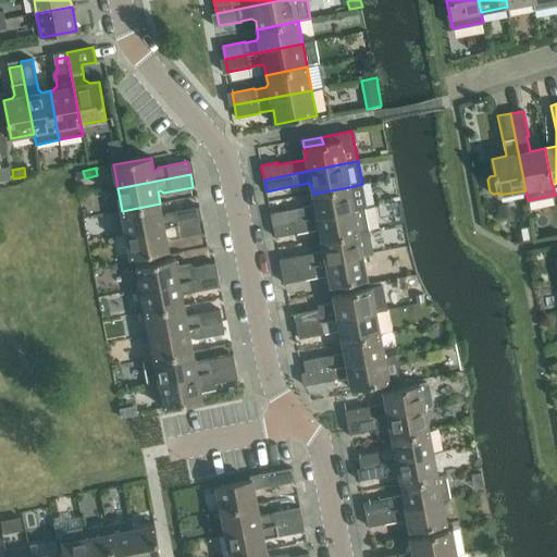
[(310,206),(285,211),(287,223),(354,210),(364,208),(367,207),(362,184),(349,187),(313,194),(314,201),(310,206)]
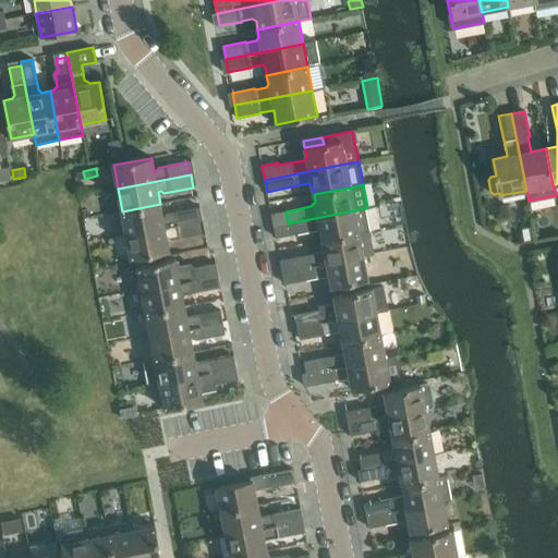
[(160,204),(122,211),(126,235),(199,221),(196,208),(167,214),(165,217),(164,217),(160,204)]
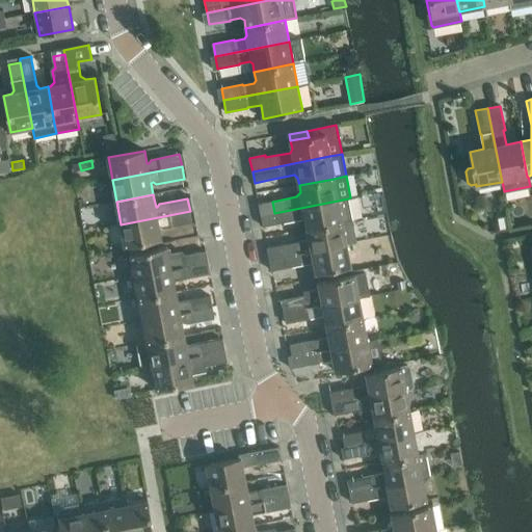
[(274,213),(261,215),(263,227),(276,224),(302,219),(306,221),(308,230),(352,220),(348,198),(338,201),(274,213)]
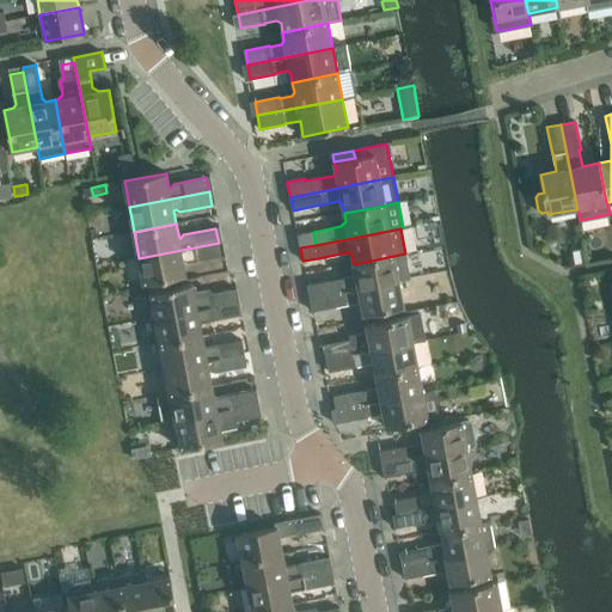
[(313,232),(298,234),(300,248),(316,245),(313,232)]
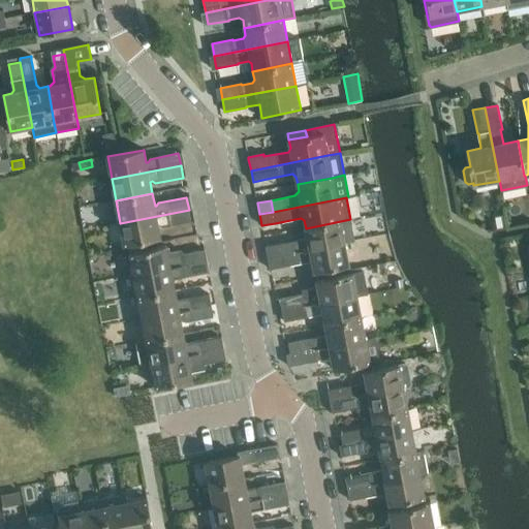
[(189,210),(120,223),(124,245),(160,238),(158,225),(160,225),(163,227),(191,221),(189,210)]
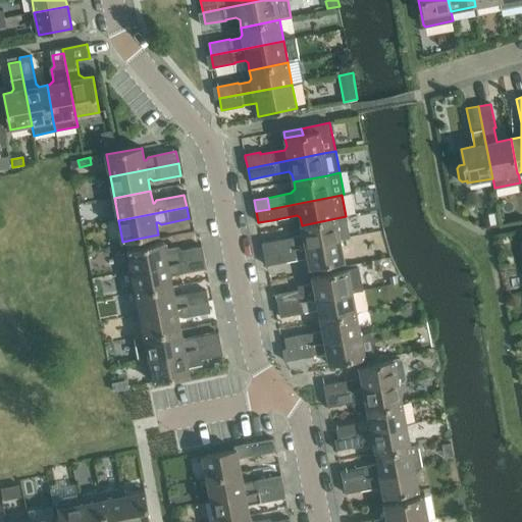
[(301,236),(275,241),(277,252),(341,240),(350,238),(346,216),(302,225),(303,232),(301,236)]
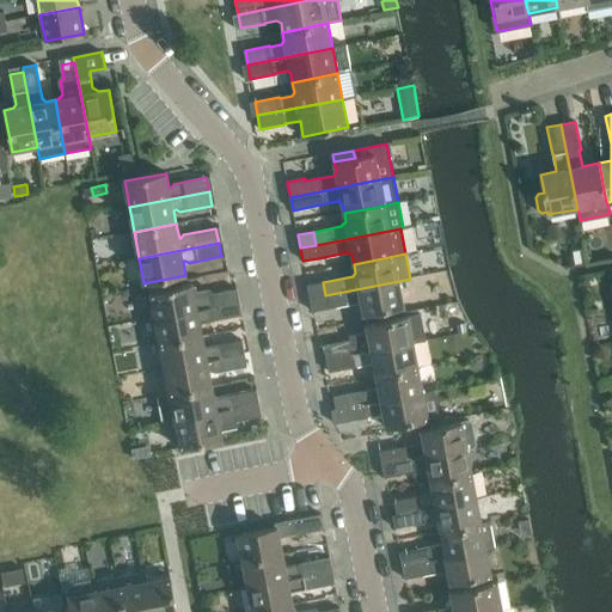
[(325,295),(310,299),(312,312),(329,308),(361,303),(363,316),(404,307),(399,281),(325,295)]
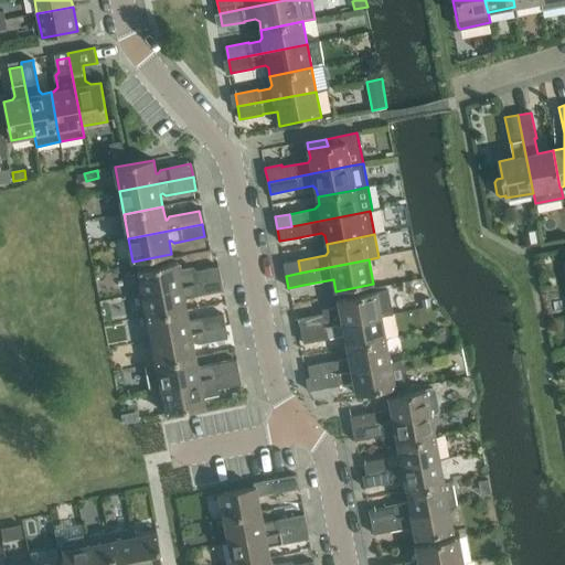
[(298,260),(284,264),(286,276),(300,273),(298,260)]
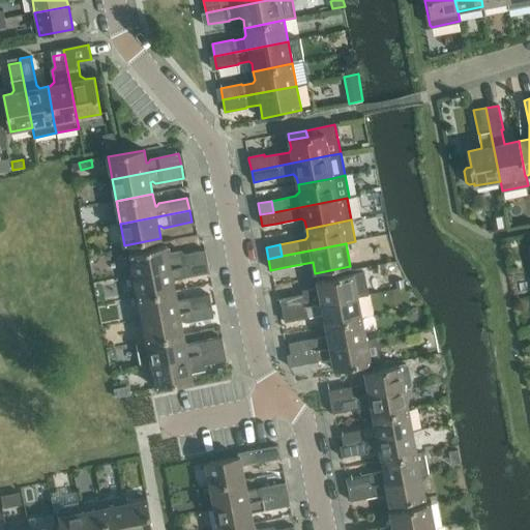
[(167,246),(130,253),(135,275),(203,263),(206,262),(204,251),(183,255),(182,253),(181,252),(168,254),(167,246)]
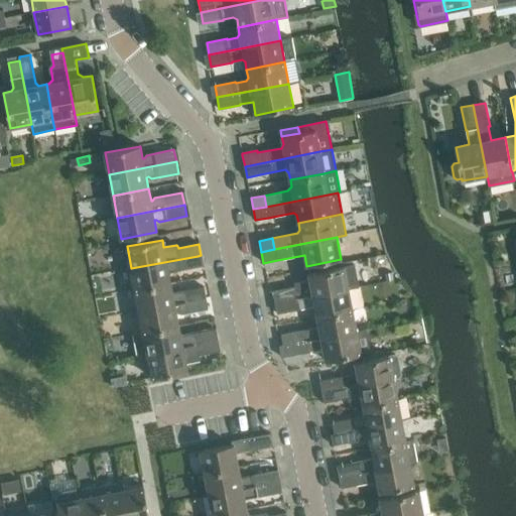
[(198,256),(131,268),(135,289),(170,283),(169,275),(171,272),(203,266),(201,255),(198,256)]
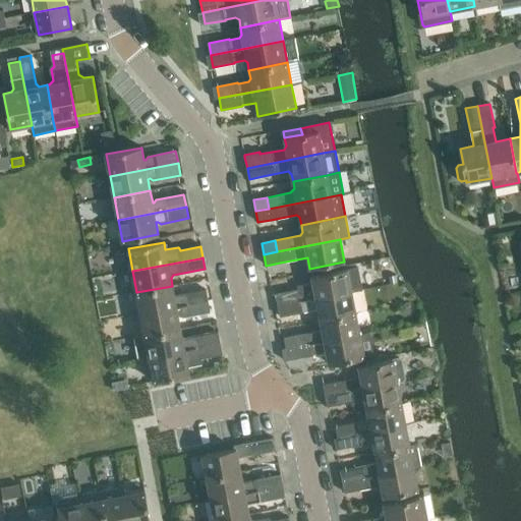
[(299,290),(276,295),(278,306),(352,291),(347,270),(311,276),(313,288),(299,290)]
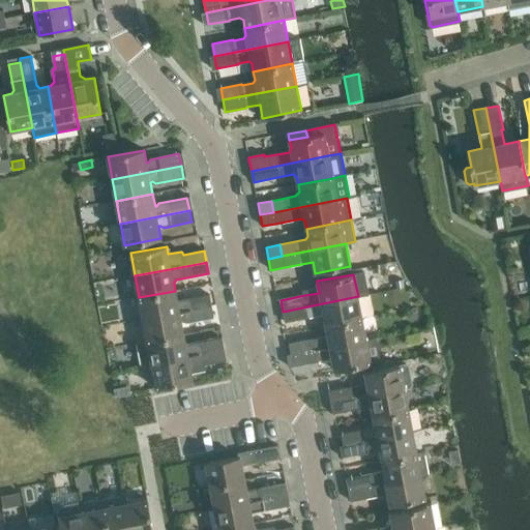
[(175,291),(139,297),(143,320),(212,306),(210,295),(177,301),(175,291)]
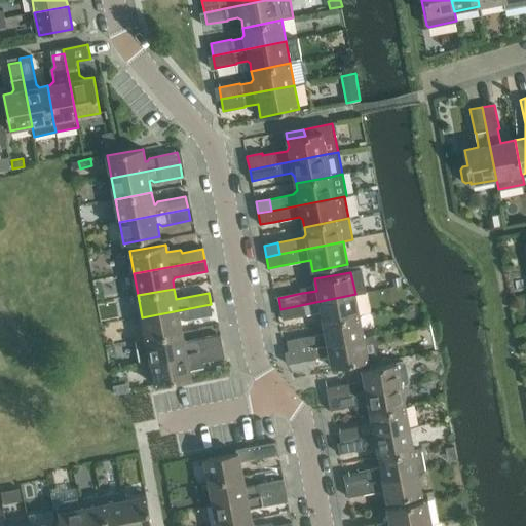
[(355,294),(280,309),(283,320),(306,315),(321,312),(323,323),(360,316),(355,294)]
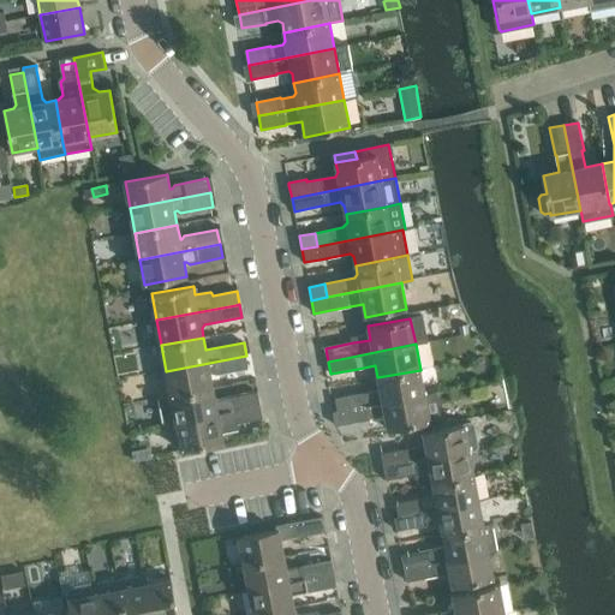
[(246,356),(166,371),(171,396),(213,388),(210,374),(212,374),(216,375),(249,369),(246,356)]
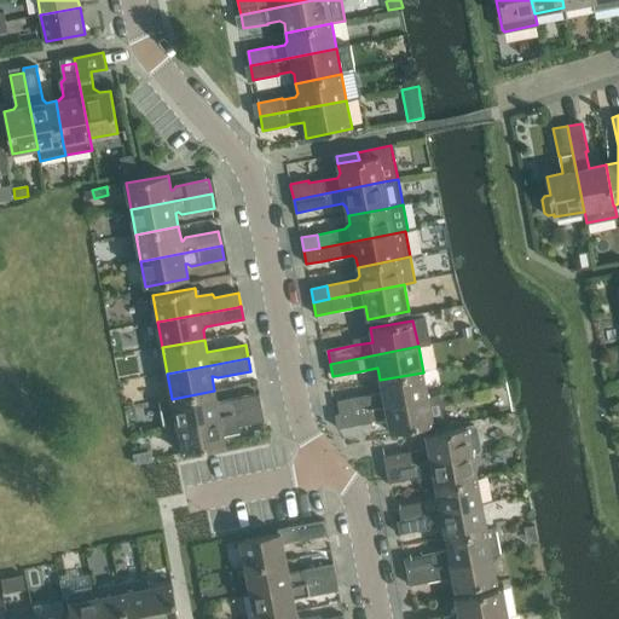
[(365,395),(337,401),(340,415),(428,398),(423,372),(380,380),(382,393),(365,397),(365,395)]
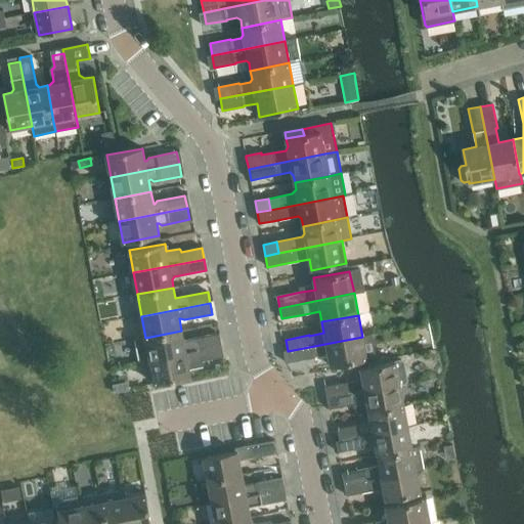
[(145,338),(134,340),(138,361),(149,359),(218,346),(216,335),(186,341),(183,339),(181,331),(145,338)]
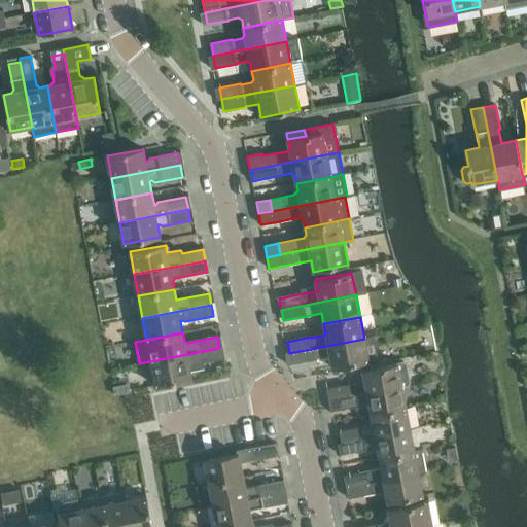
[(364,339),(289,353),(291,364),(316,359),(330,356),(332,369),(369,361),(379,359),(375,337),(364,339)]
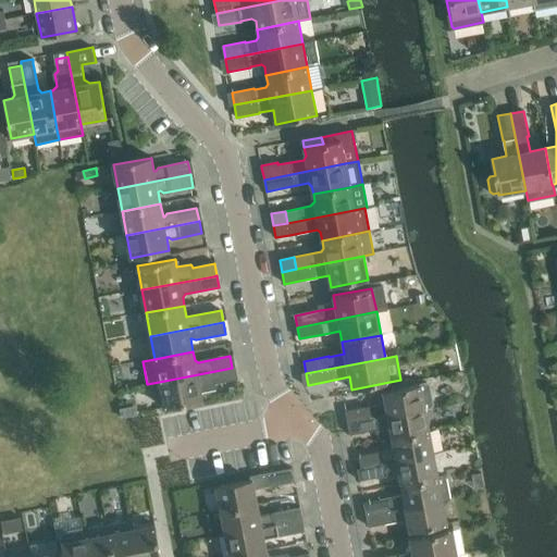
[(232,368),(159,382),(164,408),(202,400),(201,393),(217,390),(215,384),(234,380),(232,368)]
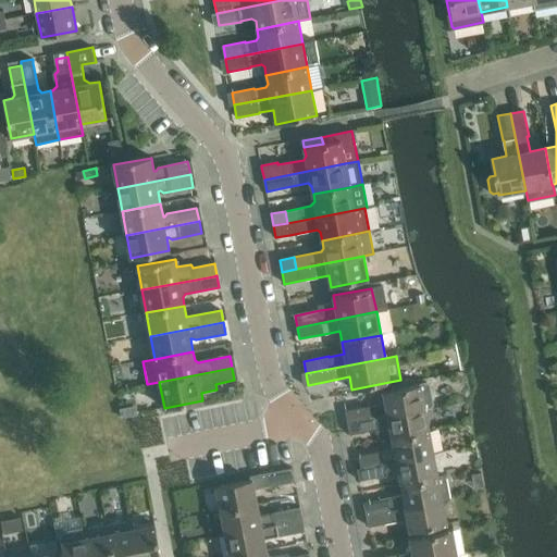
[(383,404),(349,410),(353,422),(424,408),(431,407),(433,404),(430,385),(426,383),(420,384),(383,392),(385,400),(383,404)]
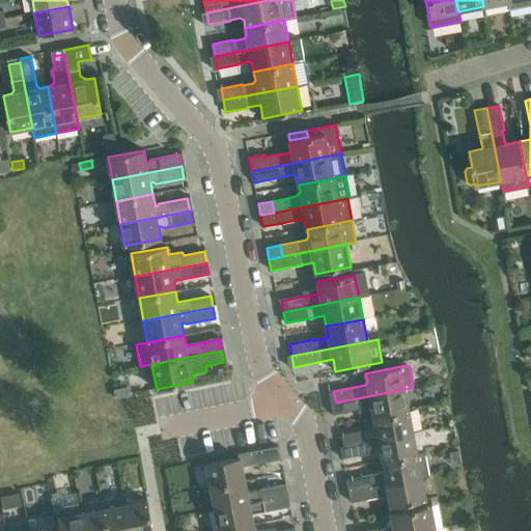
[(128,387),(115,389),(116,398),(129,396),(128,387)]
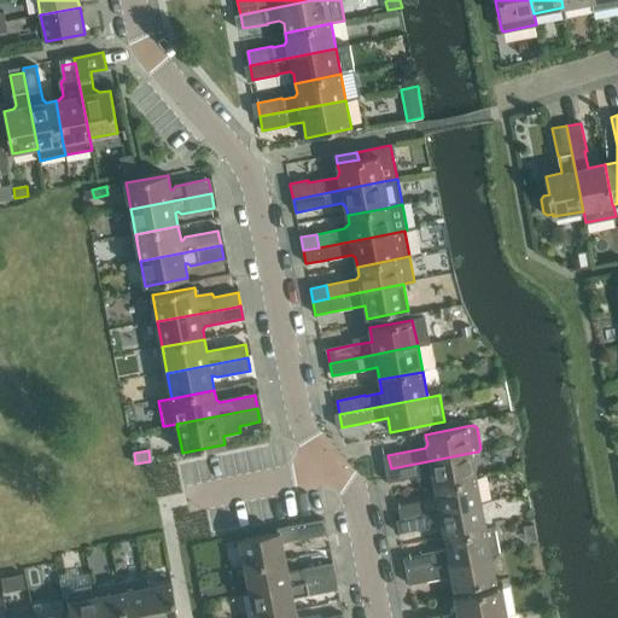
[(471,453),(391,468),(394,482),(417,477),(418,482),(433,478),(436,487),(476,478),(471,453)]
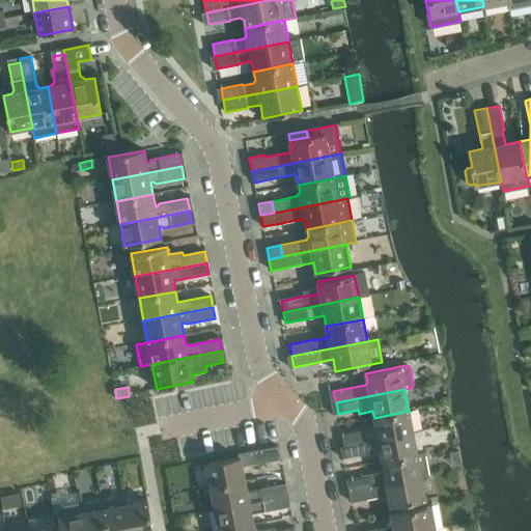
[(373,429),(342,435),(344,446),(413,432),(409,411),(374,418),(375,425),(373,429)]
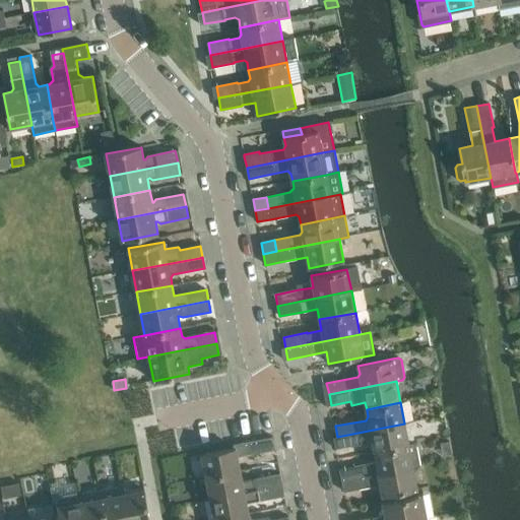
[(404,424),(337,437),(339,448),(370,442),(373,444),(375,452),(409,446),(408,446),(404,424)]
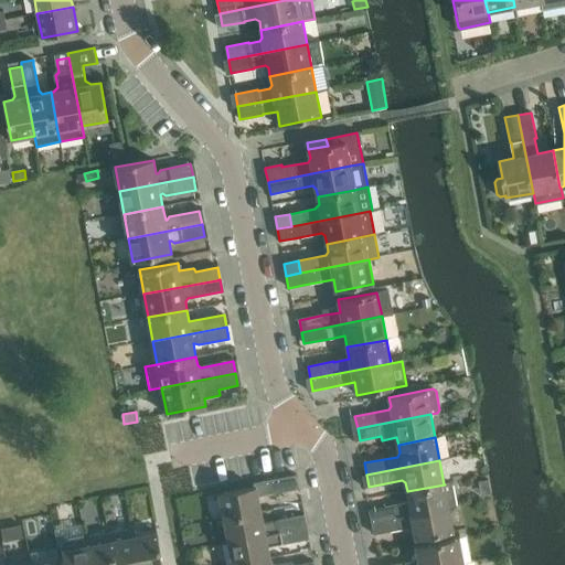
[(254,488),(220,494),(224,518),(224,519),(262,511),(258,496),(273,493),(295,489),(292,476),(254,483),(254,488)]
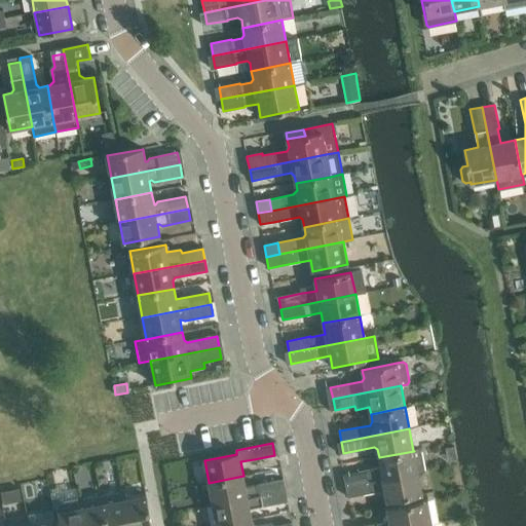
[(378,468),(347,475),(349,486),(418,473),(425,471),(421,449),(413,451),(414,451),(379,457),(380,465),(378,468)]
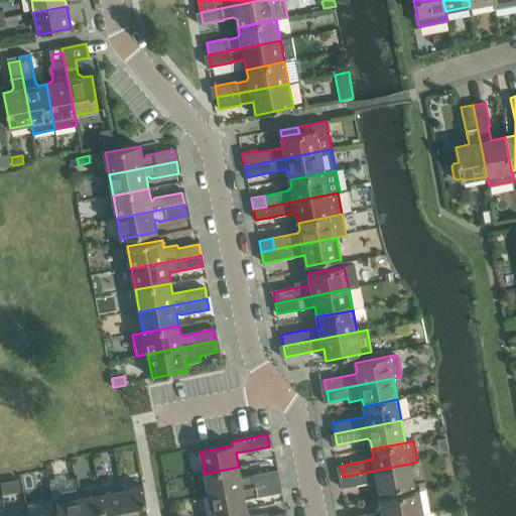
[(410,464),(343,477),(345,488),(375,482),(378,484),(380,492),(414,486),(410,464)]
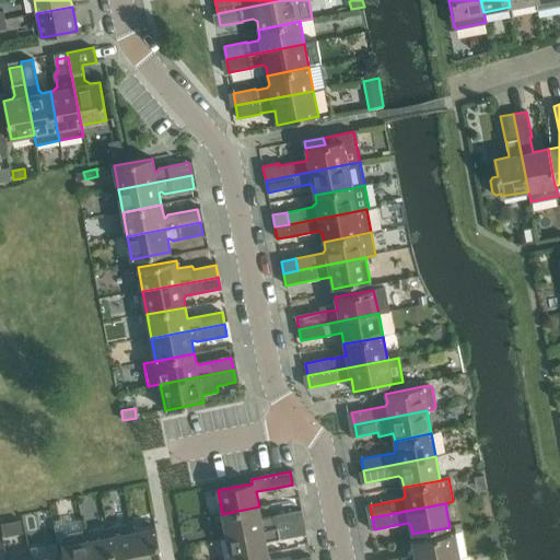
[(259,506),(222,514),(226,537),(300,523),(298,511),(276,515),(261,518),(259,506)]
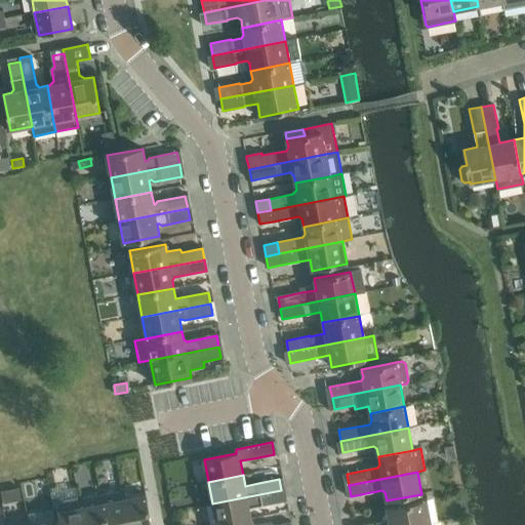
[(281,490),(212,503),(216,524),(217,524),(251,519),(249,508),(263,506),(283,501),(281,490)]
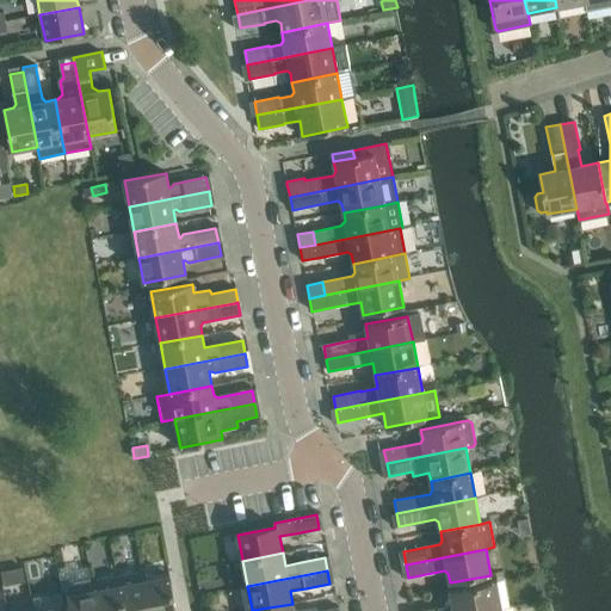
[(137,572),(117,575),(123,610),(149,610),(144,581),(143,575),(137,572)]
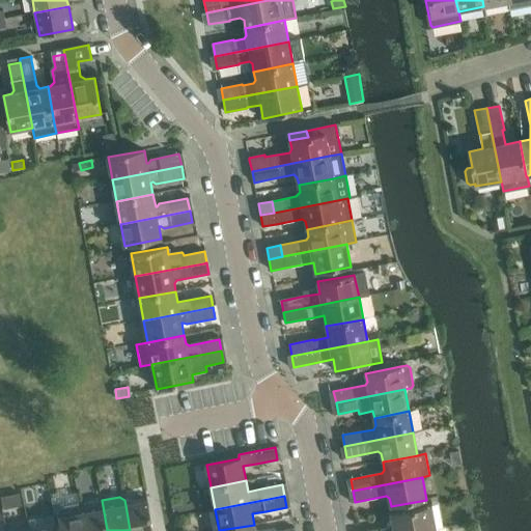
[(84,503),(80,508),(84,530),(107,530),(102,500),(84,503)]
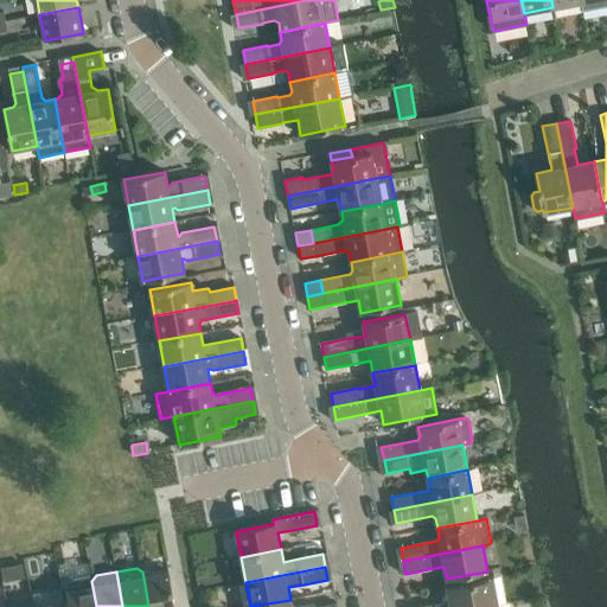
[(176,606),(168,572),(144,577),(148,606),(176,606)]
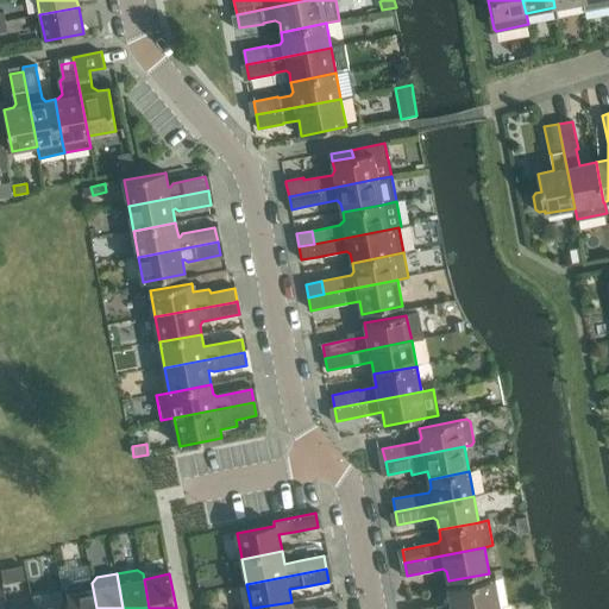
[(69,603),(64,604),(64,608),(96,608),(92,583),(87,579),(70,583),(66,588),(67,594),(69,603)]
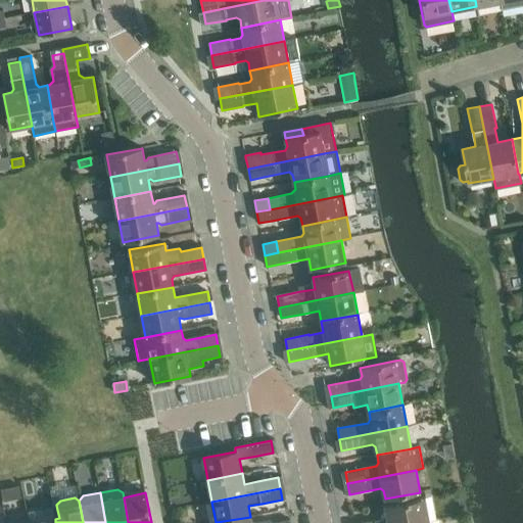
[(376,520),(360,522),(421,522),(430,521),(425,497),(385,505),(386,513),(383,519),(376,521),(376,520)]
